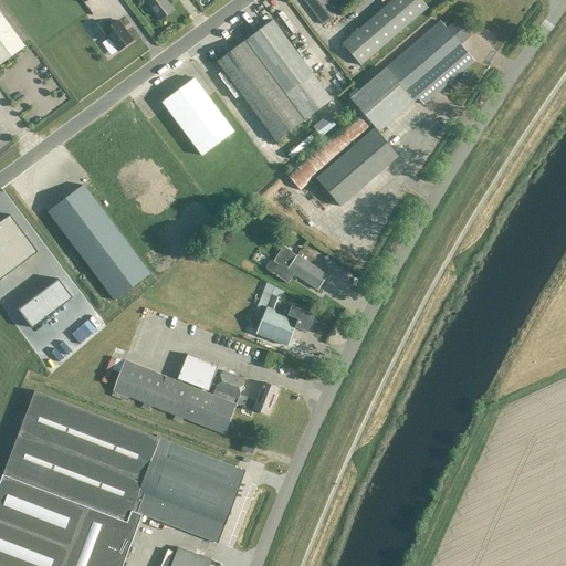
[(149,0),(146,3),(159,20),(173,10),(165,0),(149,0)]
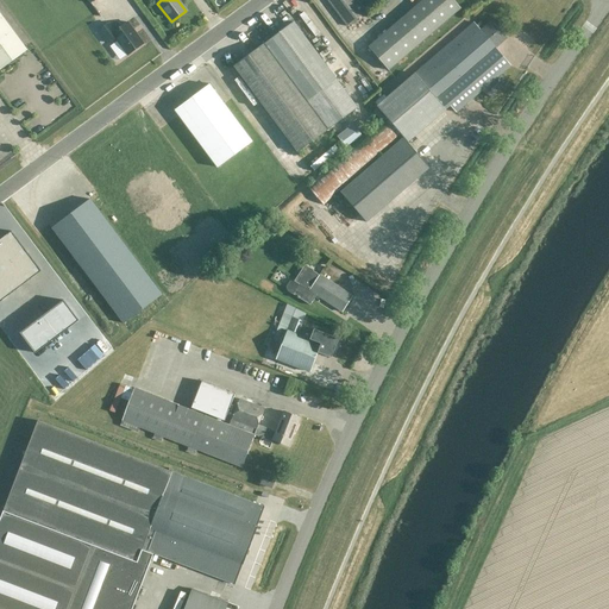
[(365,12),(356,0),(326,0),(346,26),(365,12)]
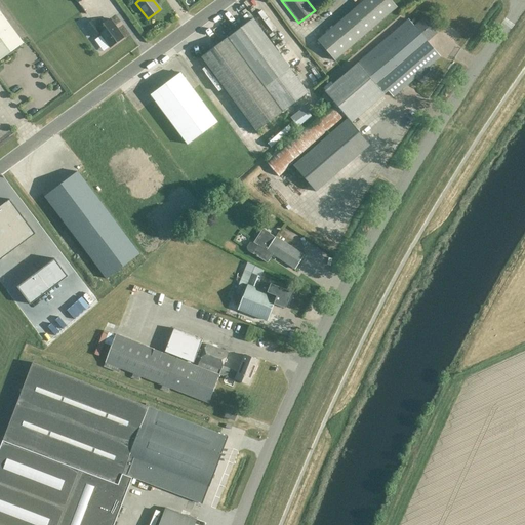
[(390,0),(363,0),(316,40),(333,61),(396,7),(390,0)]
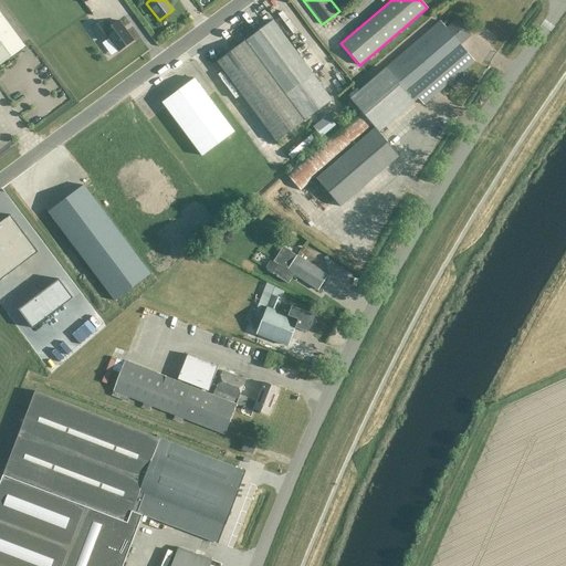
[(375,0),(366,7),(369,10),(377,4),(375,0)]
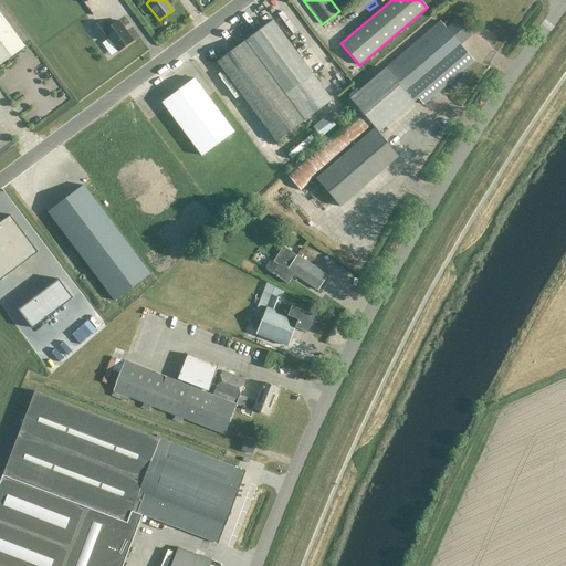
[(257,10),(266,6),(264,1),(254,4),(257,10)]
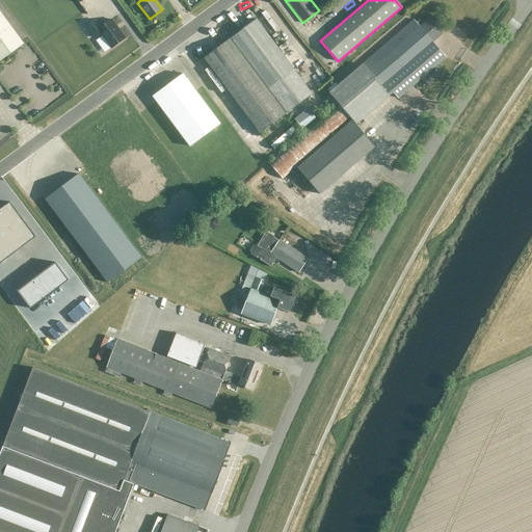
[(0,14),(0,60),(6,56),(9,57),(20,49),(20,46),(23,44),(0,14)]
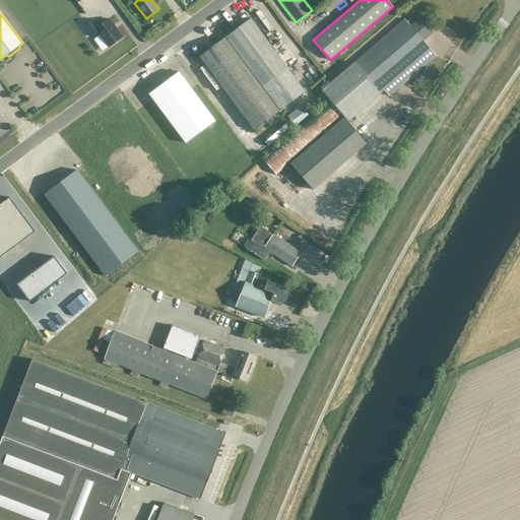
[(249,18),(224,37),(279,110),(304,91),(249,18)]
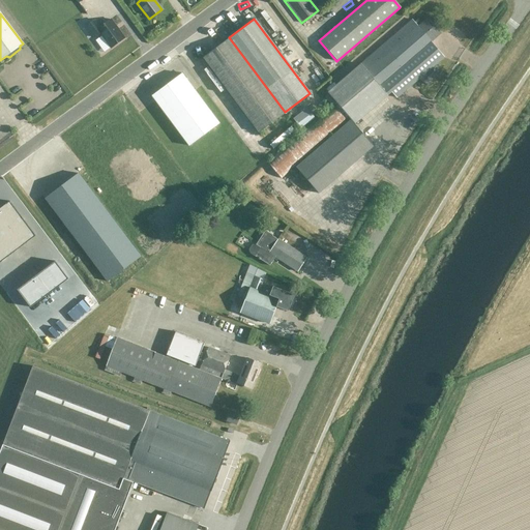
[(326,92),(334,101),(333,101),(326,94),(323,97),(330,105),(265,162),(281,178),(349,119),(350,120),(295,167),(318,193),(373,146),(353,123),(390,92),(395,97),(418,79),(428,85),(438,68),(434,65),(443,57),(430,40),(439,32),(427,19),(417,27),(411,19),(326,92)]
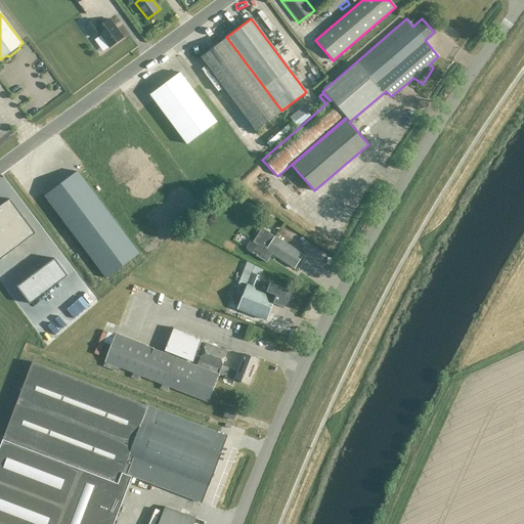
[(92,19),(83,27),(92,39),(98,34),(108,47),(122,37),(108,19),(97,27),(92,19)]
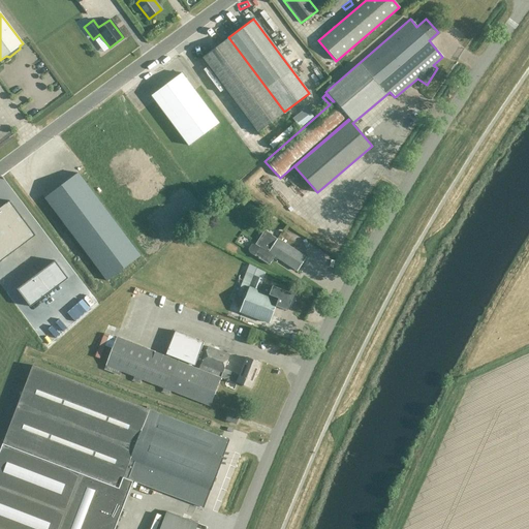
[(257,132),(284,112),(228,37),(201,57),(257,132)]
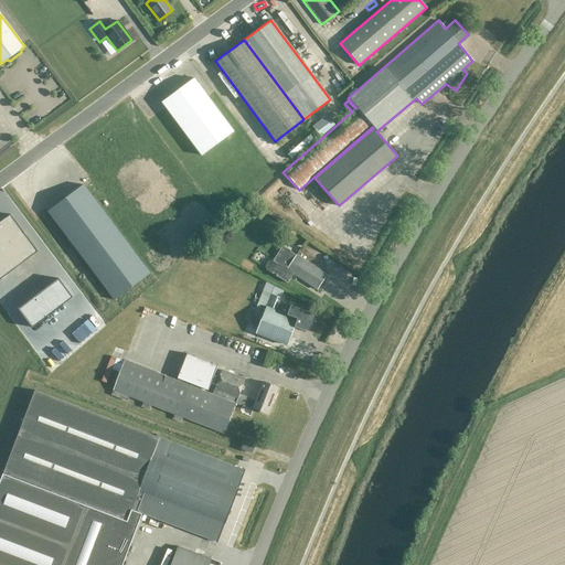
[(193,78),(161,103),(201,156),(233,131),(193,78)]
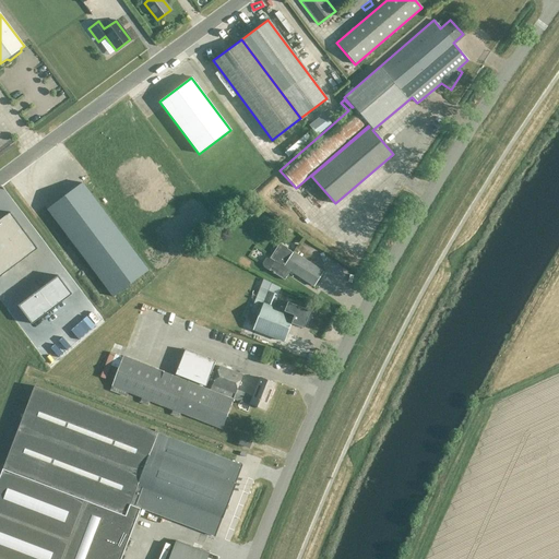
[(271,169),(276,166),(258,139),(252,142),(271,169)]
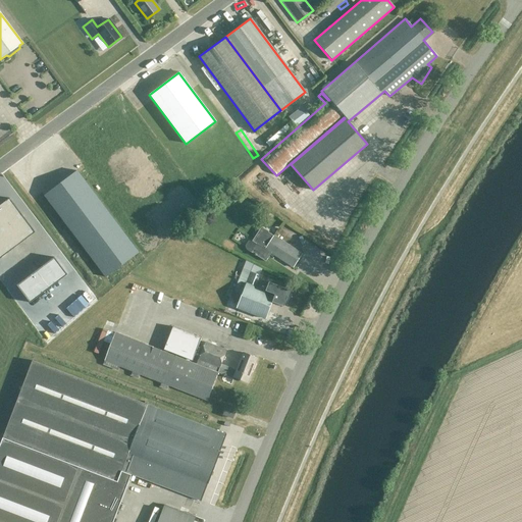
[(76,170),(44,195),(105,277),(138,252),(76,170)]
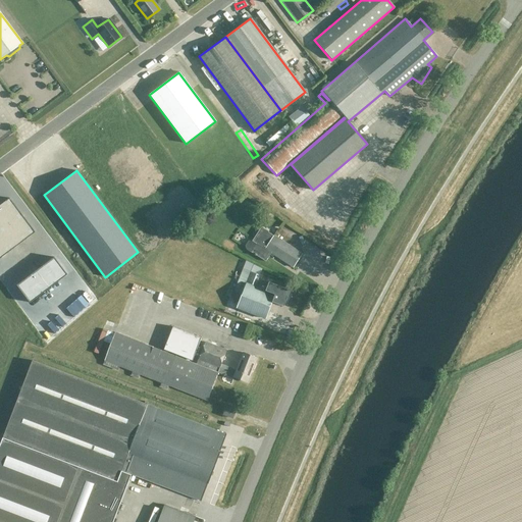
[(0,257),(35,231),(9,198),(0,204),(0,257)]
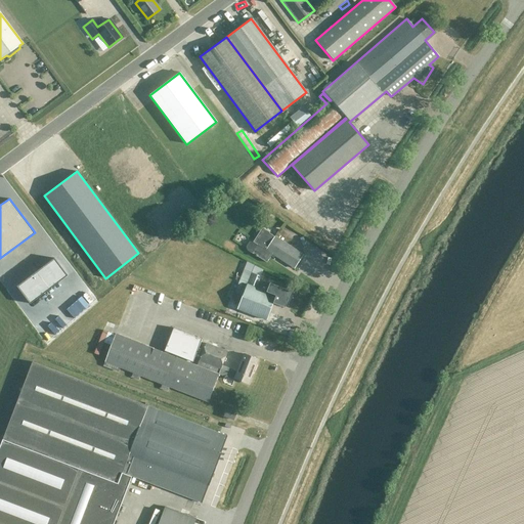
[(261,227),(252,242),(249,242),(246,247),(247,250),(255,255),(254,256),(256,257),(256,256),(266,262),(271,254),(293,268),(302,254),(274,235),(274,236),(268,233),(269,232),(261,227)]
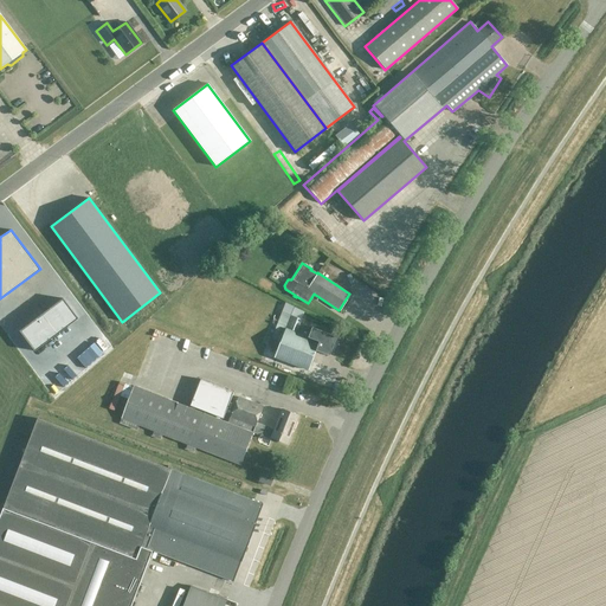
[(78,318),(63,298),(19,330),(34,350),(78,318)]
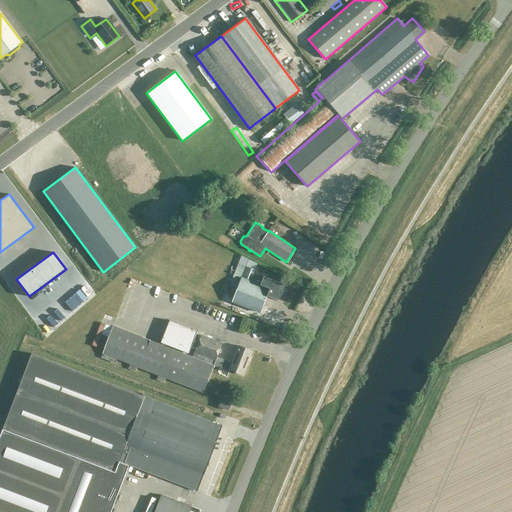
[(260,285),(250,281),(254,270),(245,266),(231,302),(259,312),(266,296),(278,300),(284,284),(263,276),(260,285)]
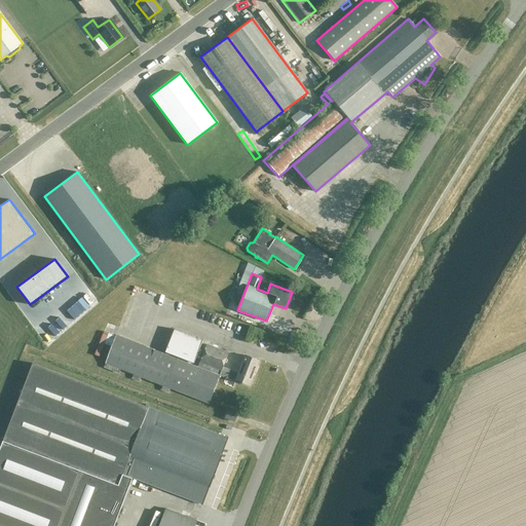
[(164,354),(168,355),(170,353),(187,361),(186,363),(189,364),(190,362),(193,363),(202,340),(174,329),(164,351),(165,352),(164,354)]
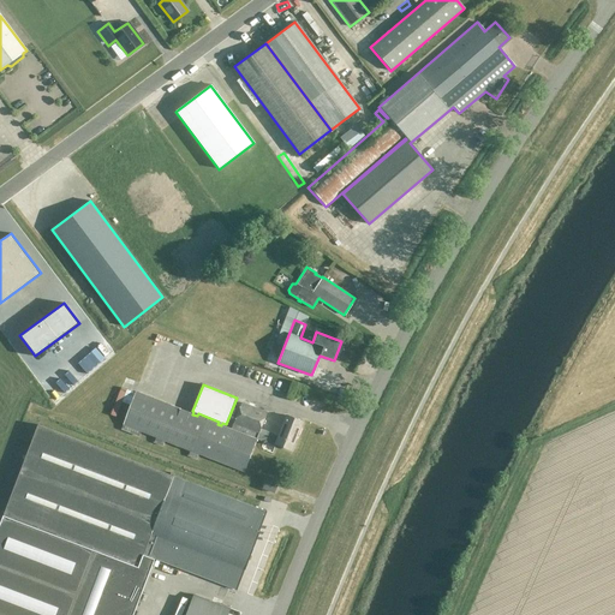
[(165,441),(189,451),(187,455),(196,459),(198,454),(244,472),(256,439),(275,446),(276,443),(291,449),(302,422),(286,416),(278,436),(260,429),(267,412),(242,402),(233,423),(231,429),(221,425),(218,424),(197,416),(192,415),(135,392),(126,389),(121,401),(130,405),(120,429),(138,436),(139,431),(155,437),(153,442),(162,446),(165,441)]
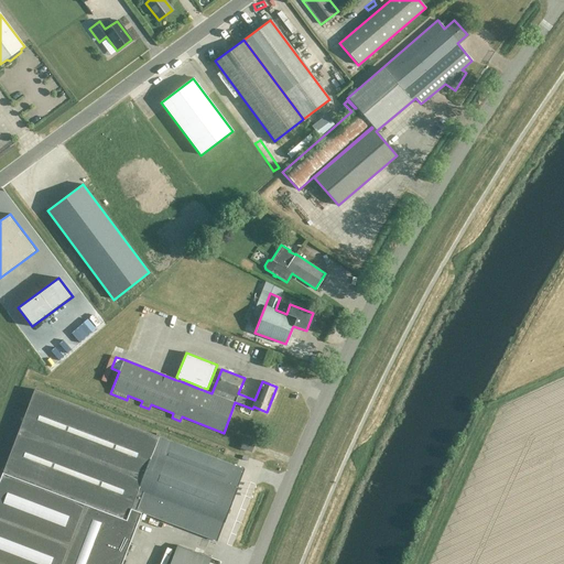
[(243,469),(34,389),(0,478),(0,563),(120,563),(140,512),(217,541),(243,469)]
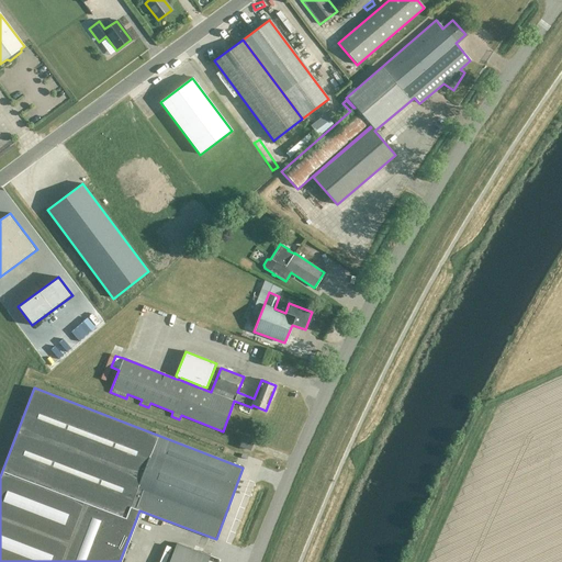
[(250,450),(254,439),(244,436),(239,447),(250,450)]
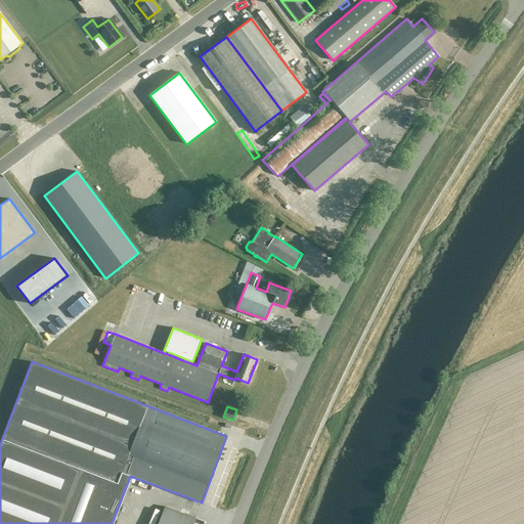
[(158,523),(192,523),(195,518),(164,508),(158,523)]
